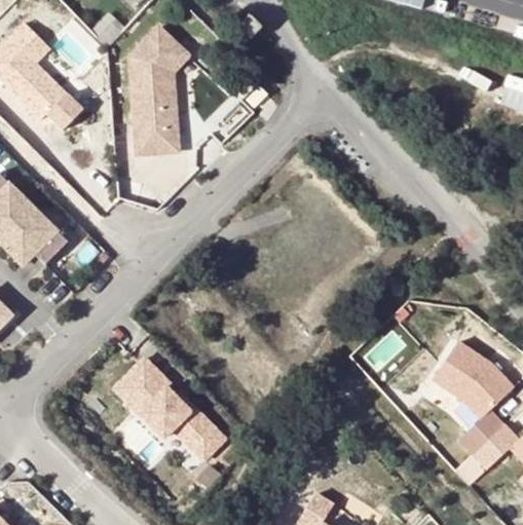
[(232,15),(239,22),(244,19),(236,11),(232,15)]
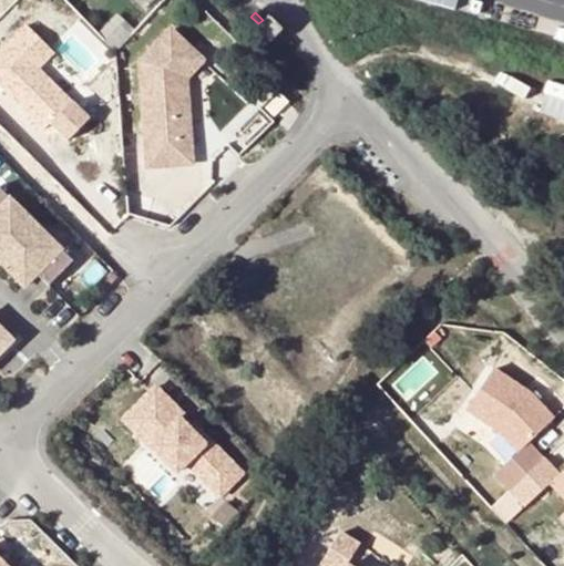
[(273,14),(262,27),(274,38),(286,26),(273,14)]
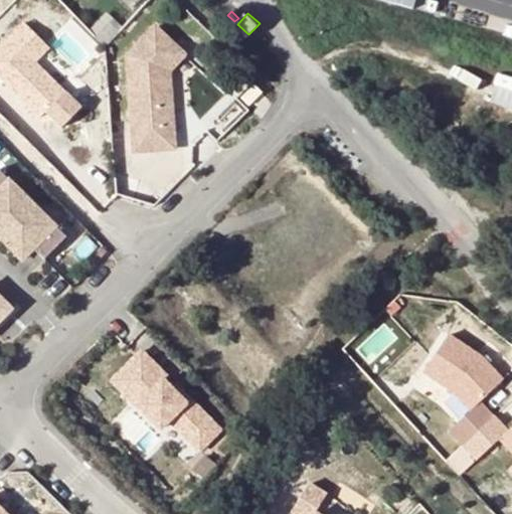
[(50,109),(69,89),(39,58),(53,44),(28,19),(0,47),(0,68),(44,114),(50,109)]
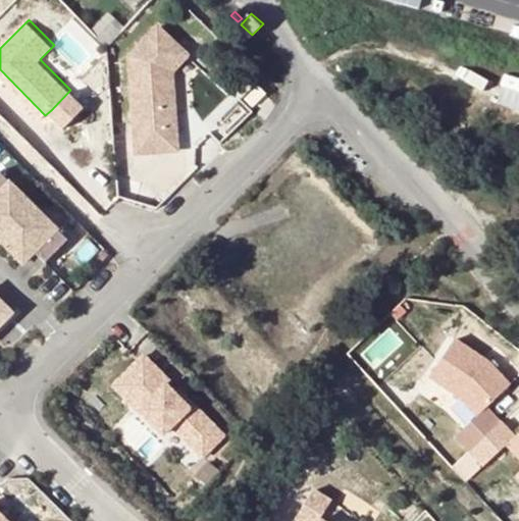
[(113,21),(100,35),(108,43),(122,30),(113,21)]
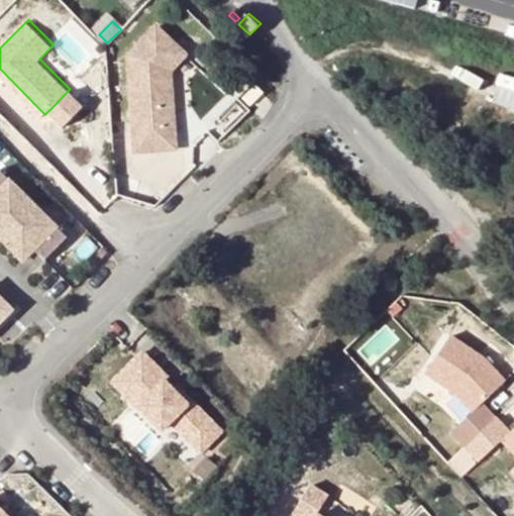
[(137,147),(178,144),(172,67),(188,53),(159,23),(130,52),(137,147)]
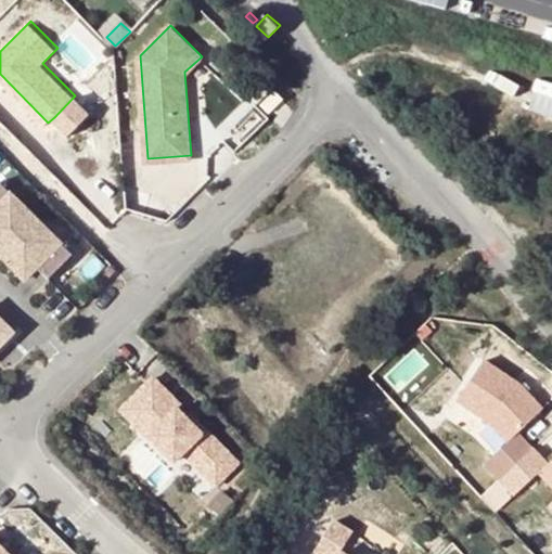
[(270,113),(285,99),(277,90),(262,105),(270,113)]
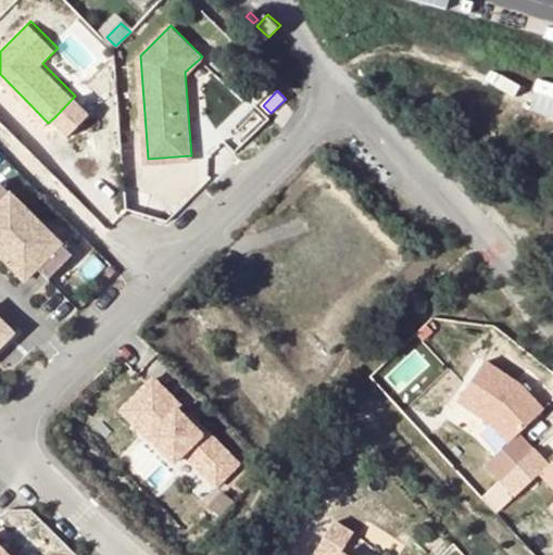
[(92,113),(75,96),(54,117),(71,134),(92,113)]
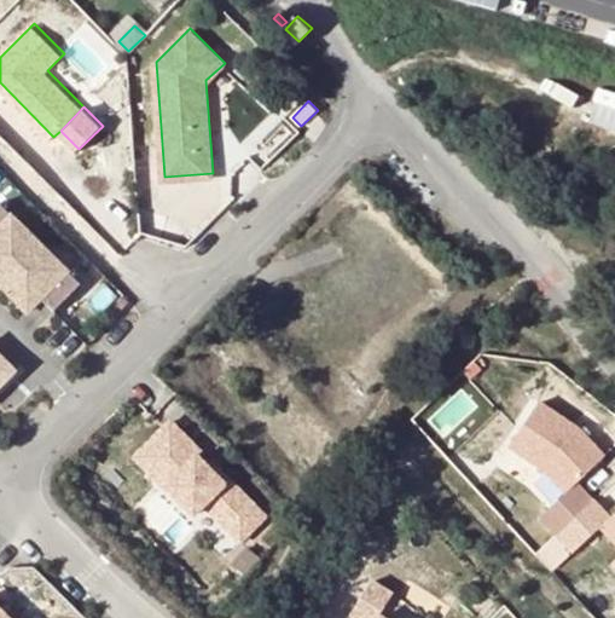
[(0,275),(35,240),(0,204),(0,275)]
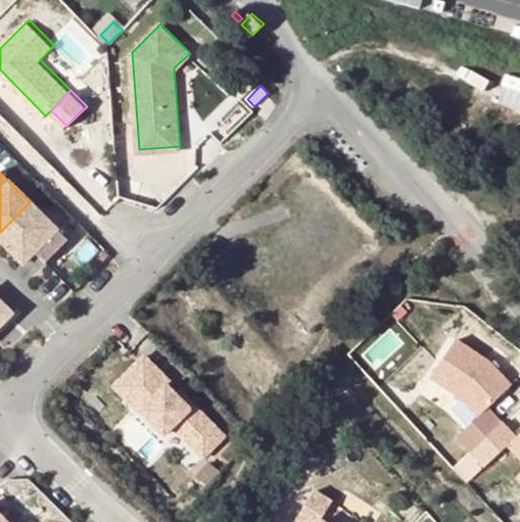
[(64,236),(30,202),(0,232),(0,240),(20,261),(32,248),(43,259),(64,236)]
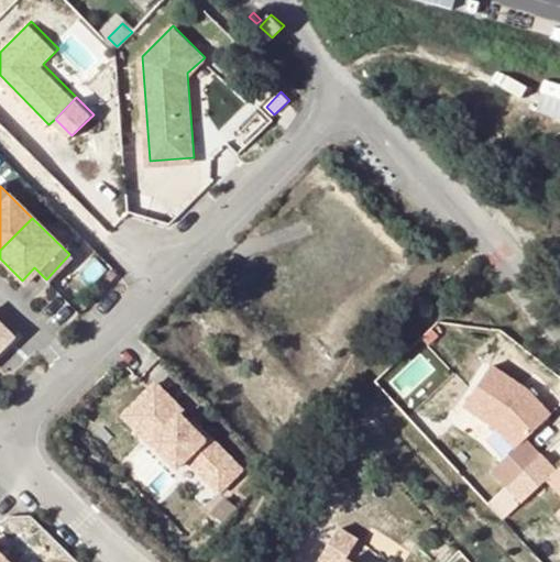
[(0,345),(11,334),(0,323),(0,345)]
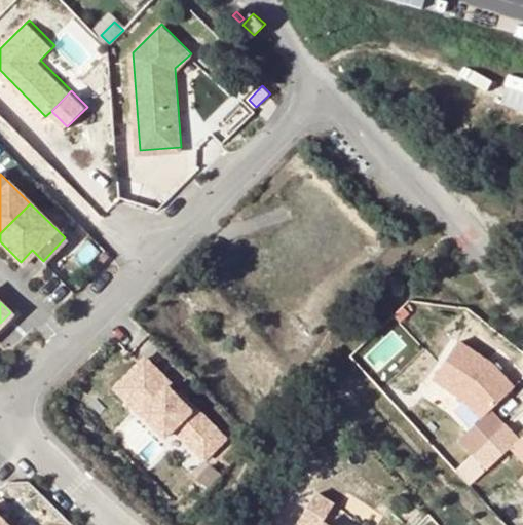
[(488,369),(453,347),(428,386),(458,405),(477,423),(510,391),(488,369)]
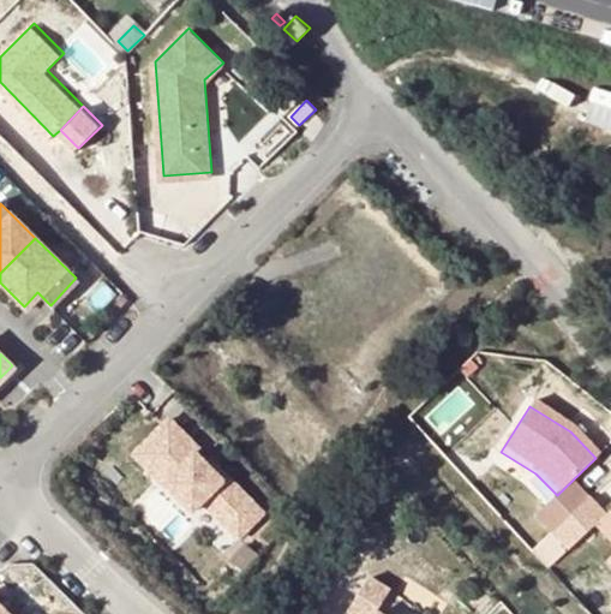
[(162,422),(133,449),(193,510),(204,499),(240,536),(264,511),(226,472),(221,477),(205,460),(210,455),(183,429),(175,436),(162,422)]
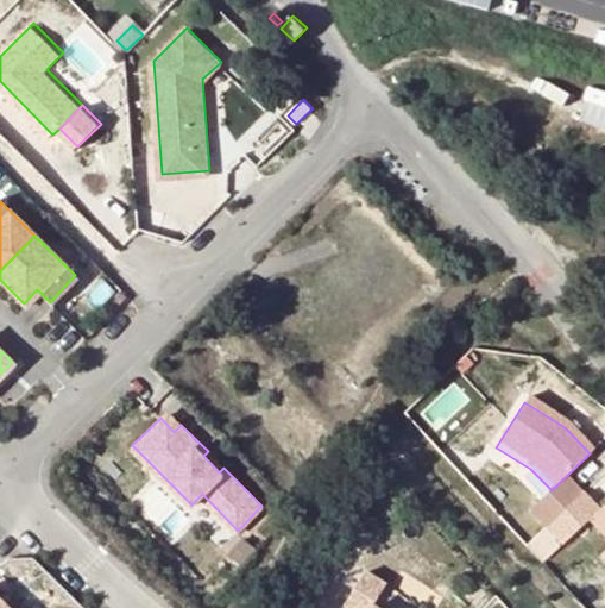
[(586,489),(552,522),(567,540),(592,516),(604,530),(604,505),(603,507),(586,489)]
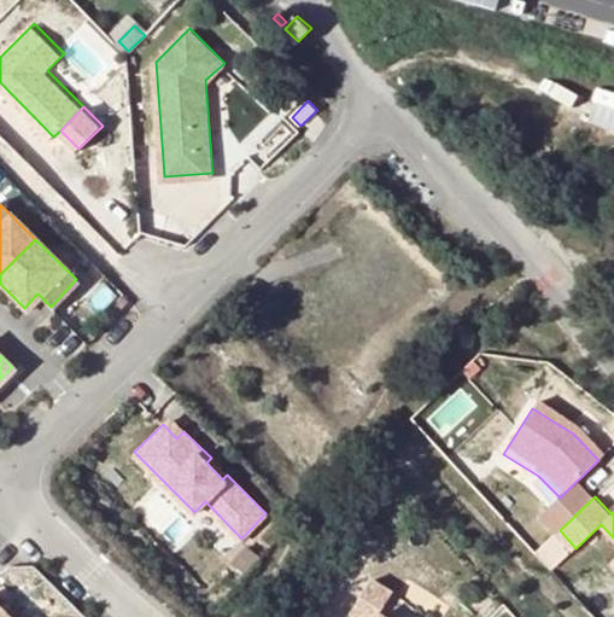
[(393,592),(373,578),(351,613),(357,616),(385,616),(379,613),(393,592)]
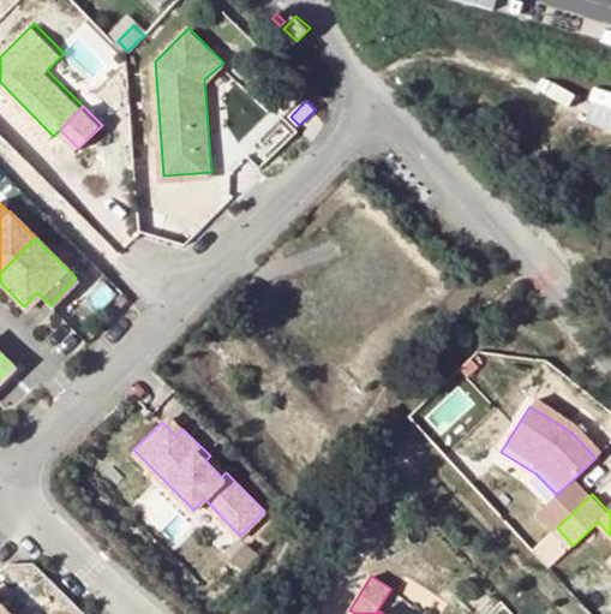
[(0,613),(11,613),(0,602),(0,613)]
